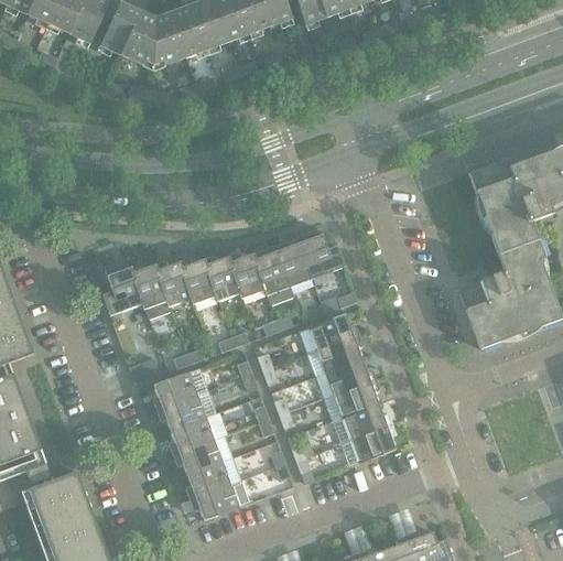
[(10,0),(8,4),(28,14),(34,0),(10,0)]
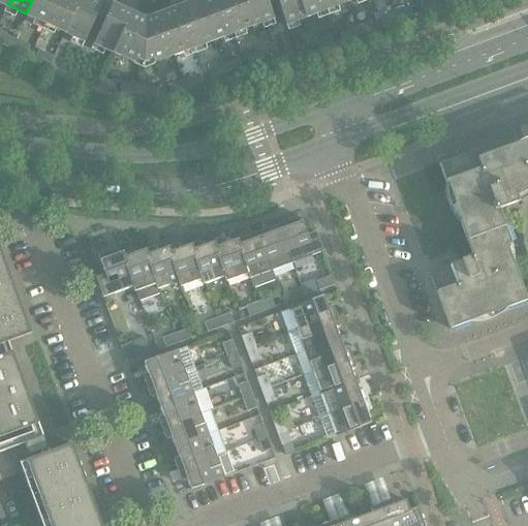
[(32,0),(26,13),(45,22),(56,0),(32,0)]
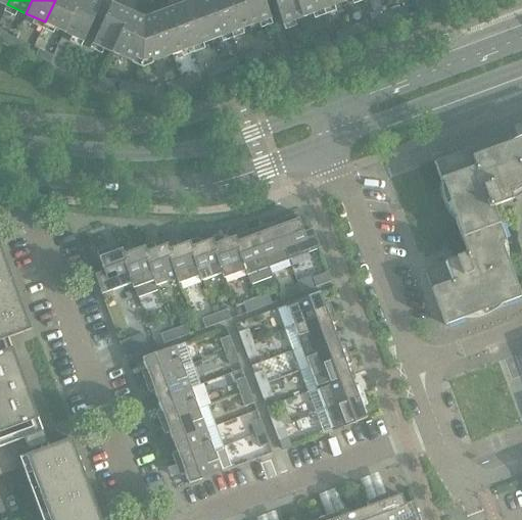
[(55,0),(45,21),(63,30),(78,0),(55,0)]
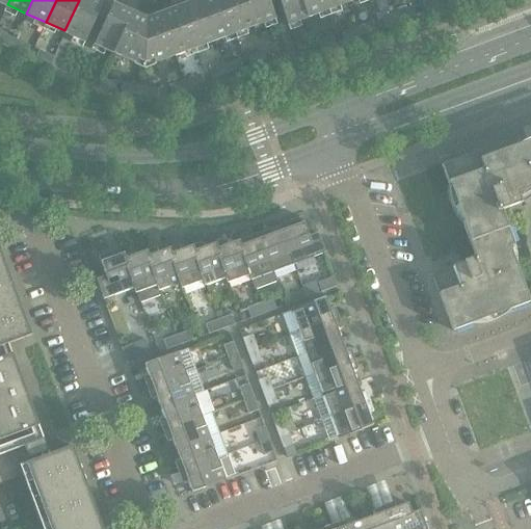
[(101,0),(100,3),(94,0),(79,0),(64,30),(85,40),(97,14),(105,18),(94,42),(114,51),(130,17),(111,8),(115,0),(101,0)]
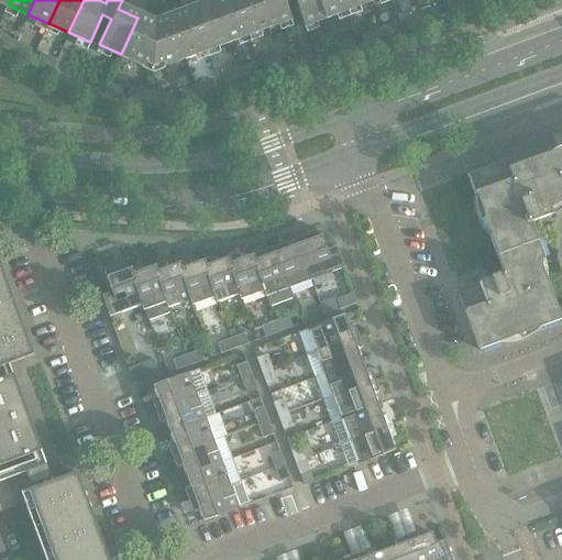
[(221,0),(212,3),(227,41),(248,33),(234,0),(221,0)]
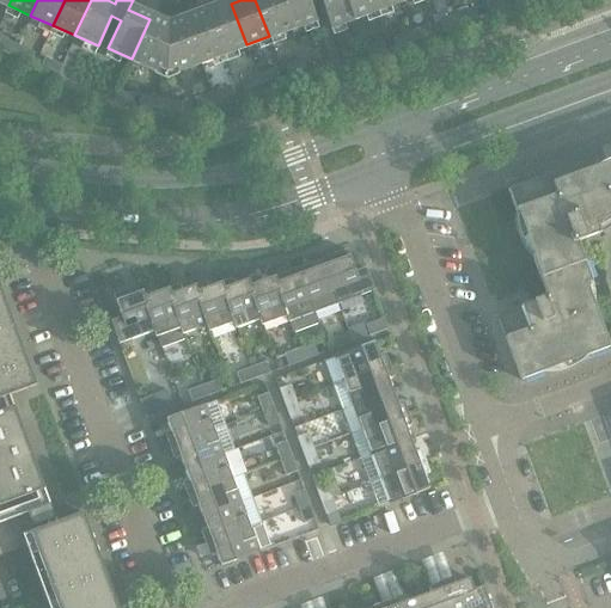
[(255,0),(269,36),(292,28),(281,0),(255,0)]
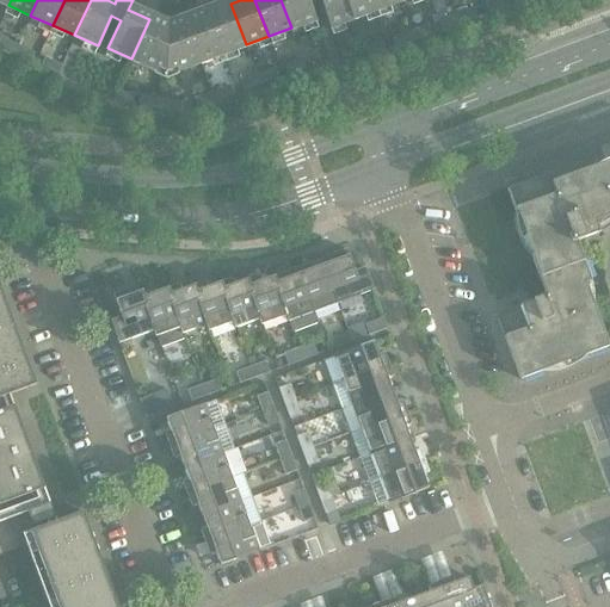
[(281,0),(291,28),(315,18),(308,1),(312,0),(319,0),(330,26),(352,17),(345,0),(281,0)]
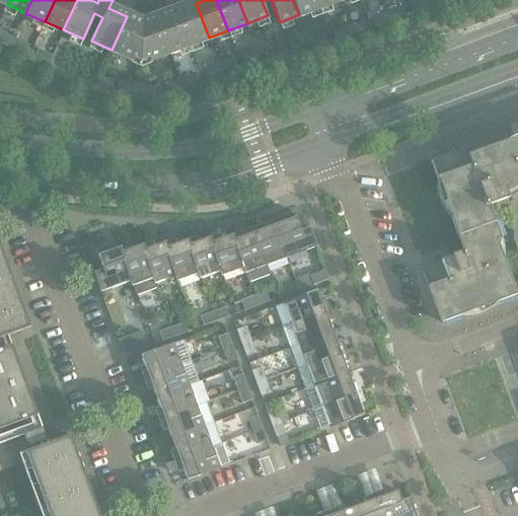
[(293,0),(299,14),(318,7),(315,0),(293,0)]
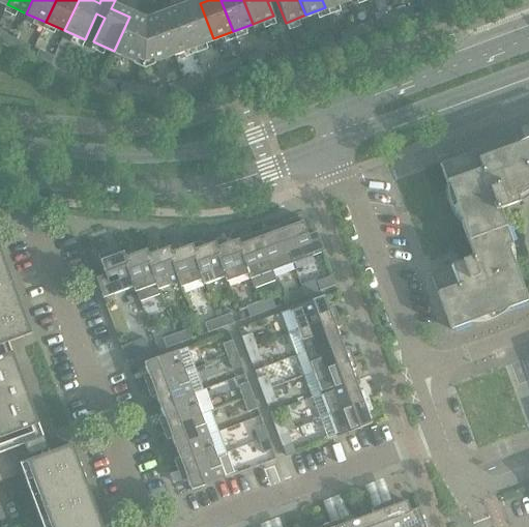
[(422,9),(448,0),(424,0),(419,2),(422,9)]
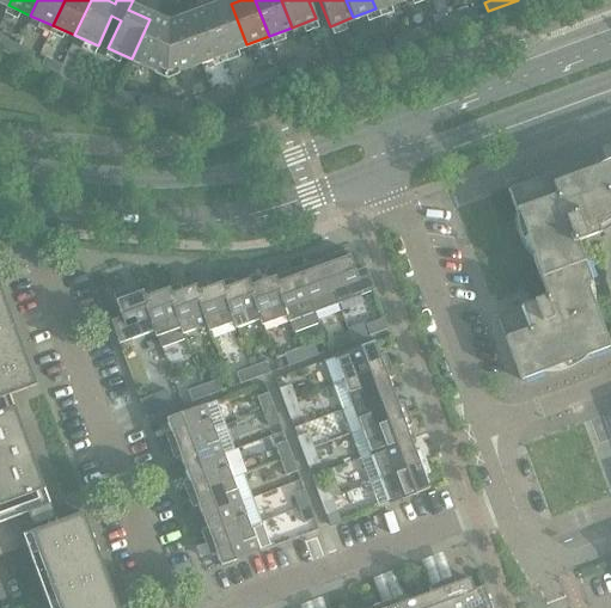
[(208,12),(222,53),(246,44),(231,4),(208,12)]
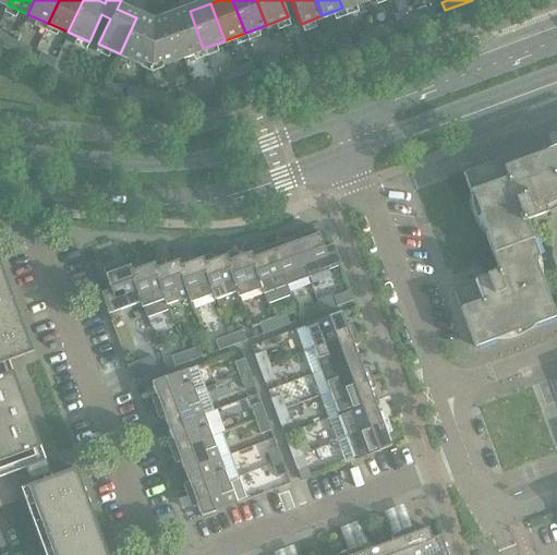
[(402,26),(435,14),(432,5),(399,17),(402,26)]
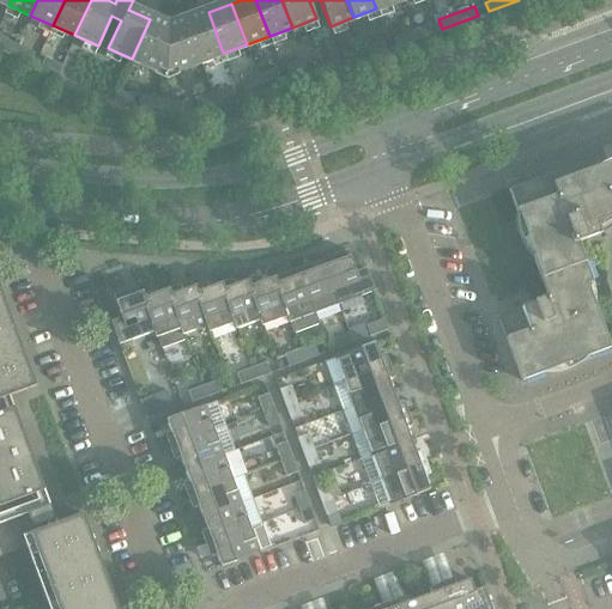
[(208,12),(185,22),(200,61),(223,53),(208,12)]
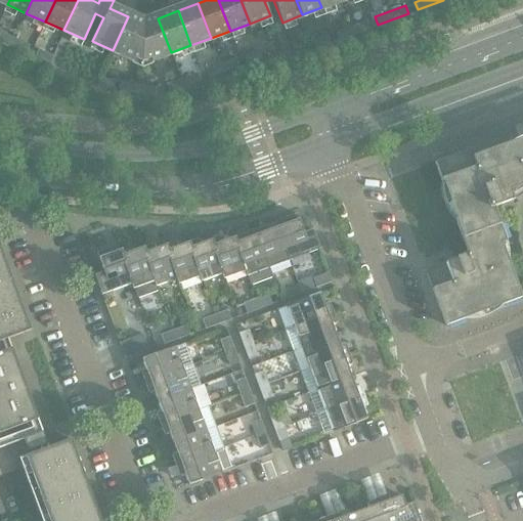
[(143,24),(128,16),(113,50),(132,59),(134,56),(142,56),(143,24)]
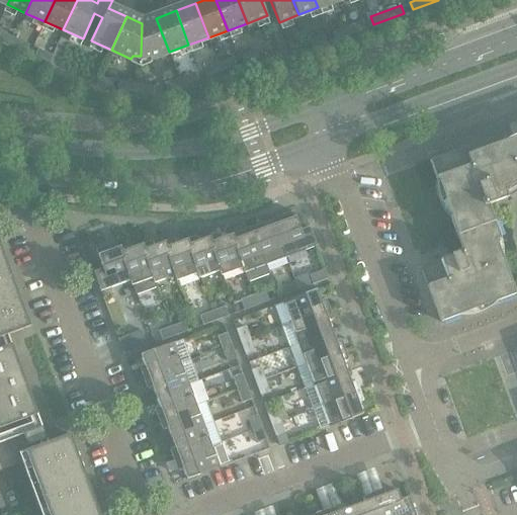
[(156,18),(142,23),(141,56),(148,56),(149,60),(169,52),(156,18)]
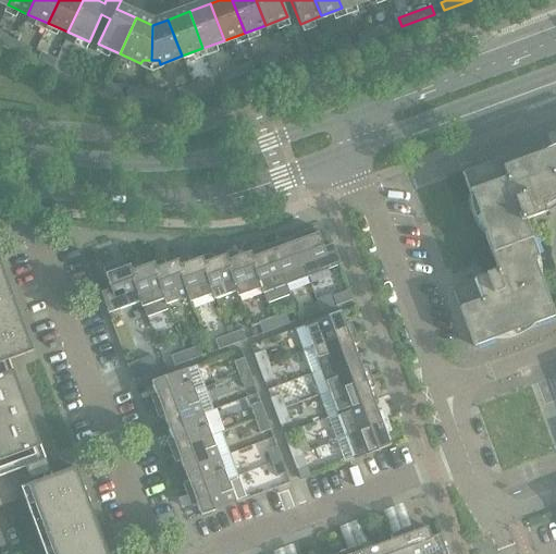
[(359,41),(393,29),(390,21),(356,33),(359,41)]
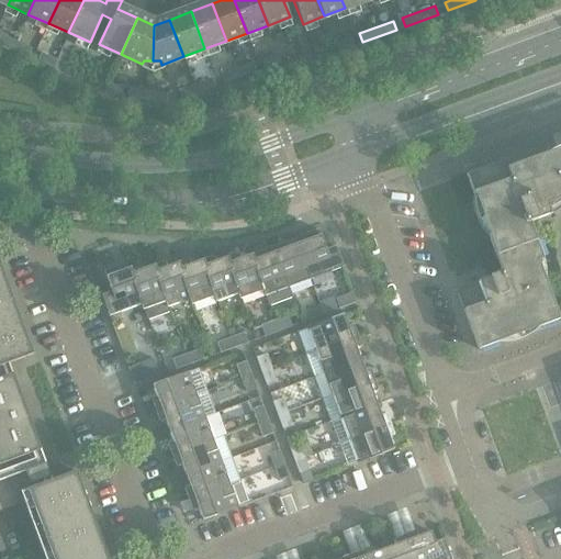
[(0,42),(27,55),(32,47),(0,33),(0,42)]
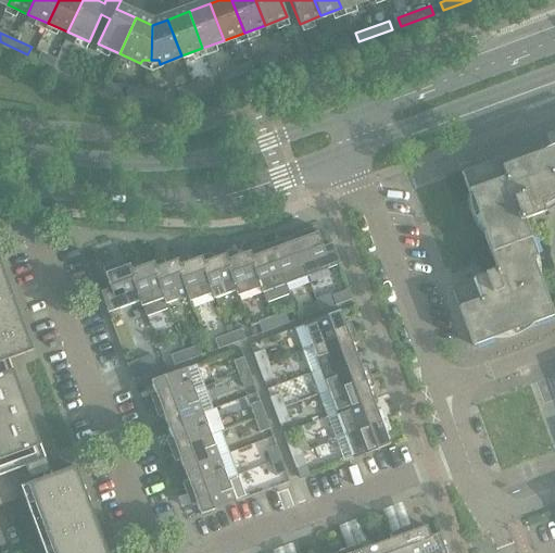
[(333,51),(350,45),(347,37),(330,42),(333,51)]
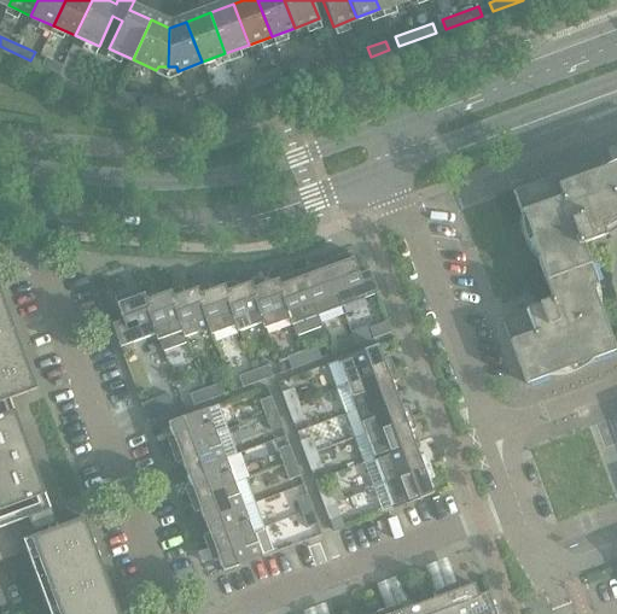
[(58,72),(62,64),(45,57),(41,65),(58,72)]
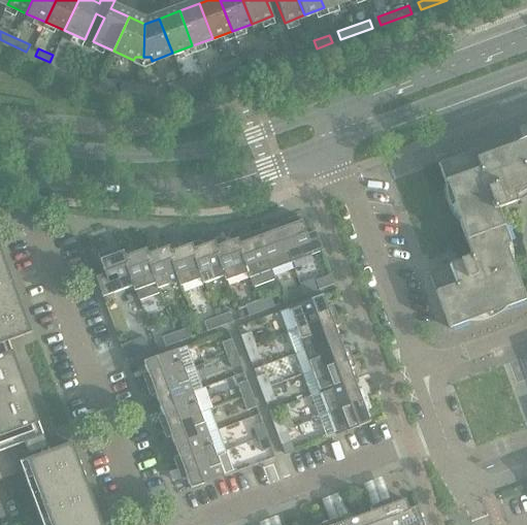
[(249,62),(264,57),(261,48),(245,55),(249,62)]
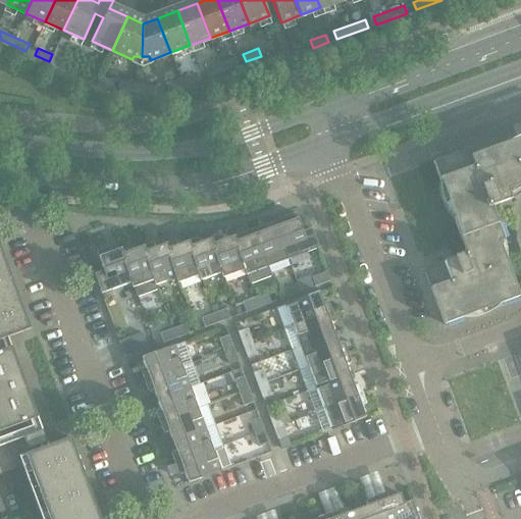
[(167,91),(198,80),(196,71),(165,83),(167,91)]
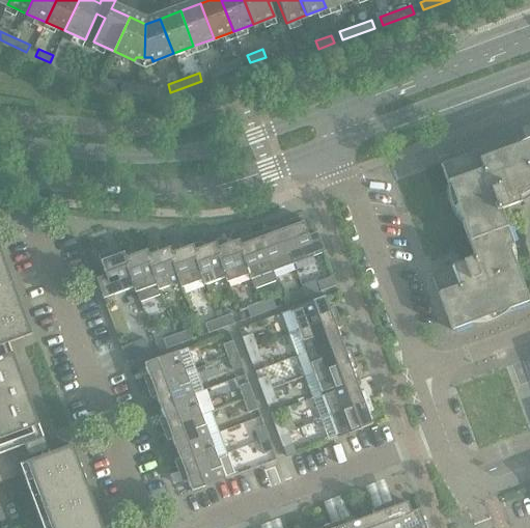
[(99,85),(115,88),(117,80),(101,77),(99,85)]
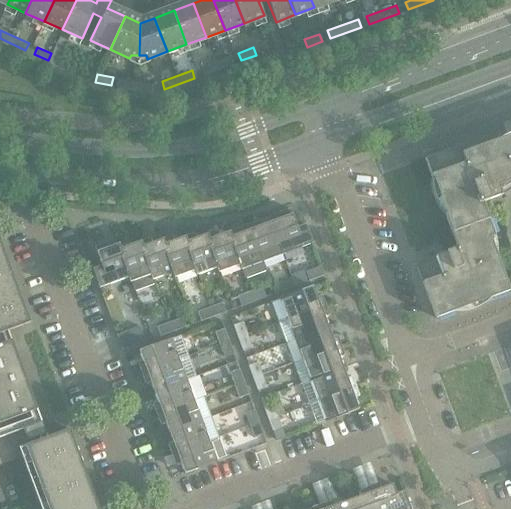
[(510,132),(497,138),(463,150),(460,144),(424,157),(431,176),(436,174),(449,210),(444,212),(457,245),(434,254),(425,259),(424,260),(422,262),(420,263),(417,266),(435,316),(454,309),(459,309),(462,309),(465,309),(467,309),(470,308),(475,306),(471,297),(488,291),(490,296),(509,289),(496,253),(491,255),(484,238),(494,234),(481,201),(500,194),(510,188),(510,187),(510,132)]
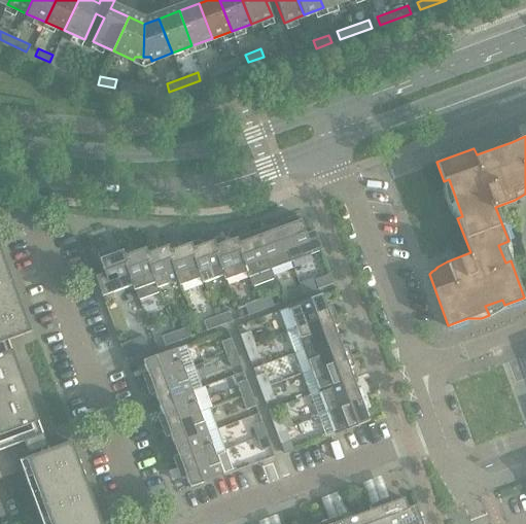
[(288,222),(278,226),(290,259),(321,248),(314,229),(305,232),(297,213),(287,217),(288,222)]
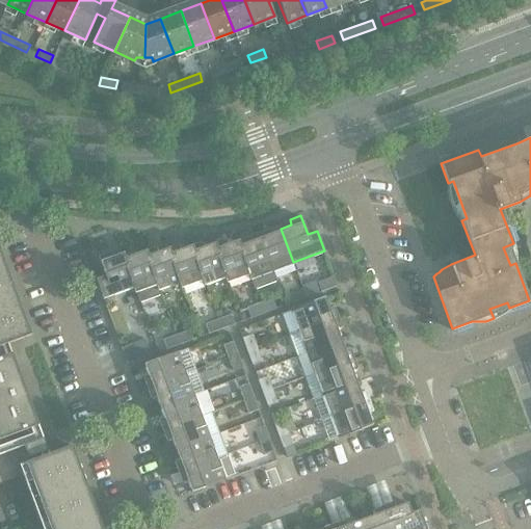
[(281,229),(260,237),(272,270),(293,262),(281,229)]
